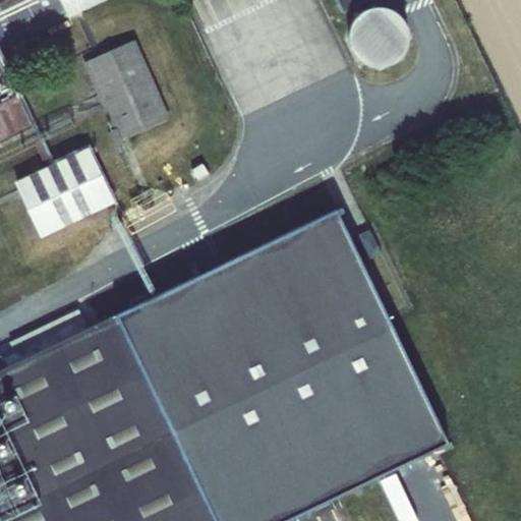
[(336,0),(342,11),(364,0),(336,0)]
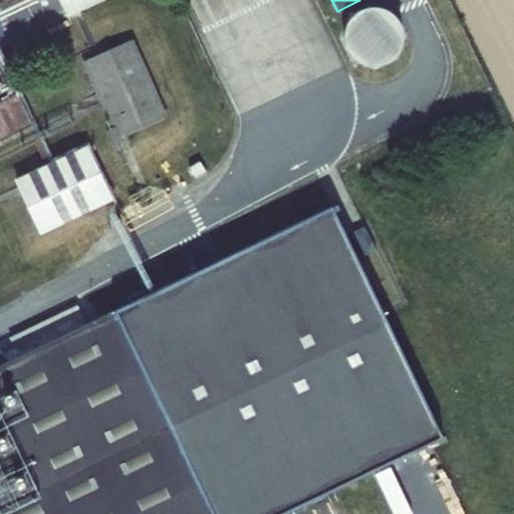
[(402,45),(404,34),(402,24),(393,11),(383,6),(373,4),(363,6),(354,11),(345,24),(343,34),(345,45),(350,54),(358,60),(373,64),(383,63),(393,57),(402,45)]
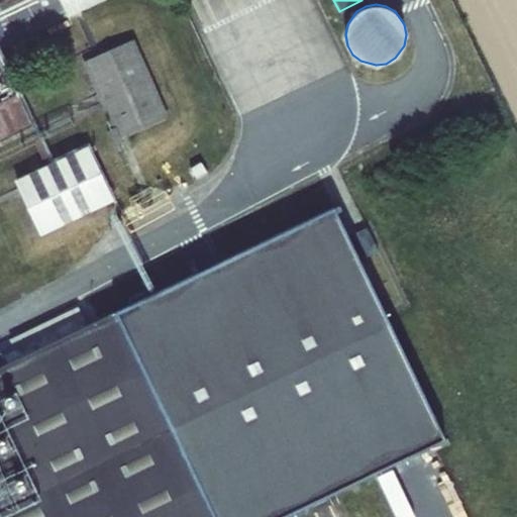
[(131,38),(83,61),(121,141),(169,117),(131,38)]
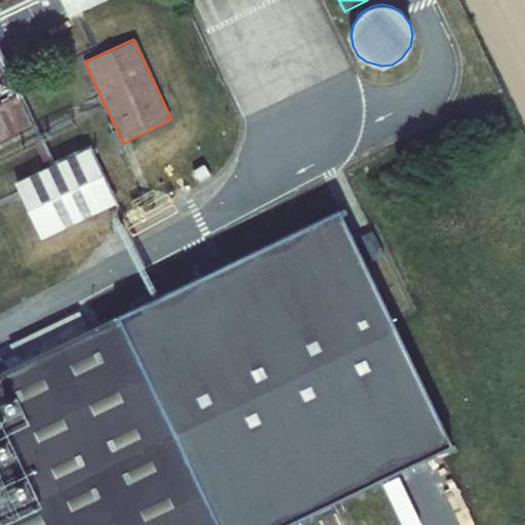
[(14,96),(0,104),(0,140),(30,126),(14,96)]
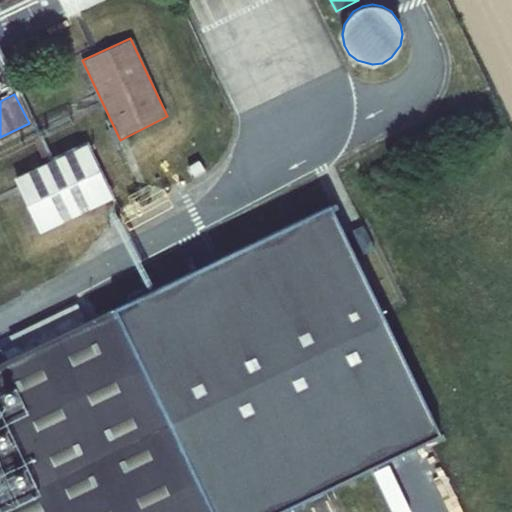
[(90,142),(18,177),(43,231),(115,196),(90,142)]
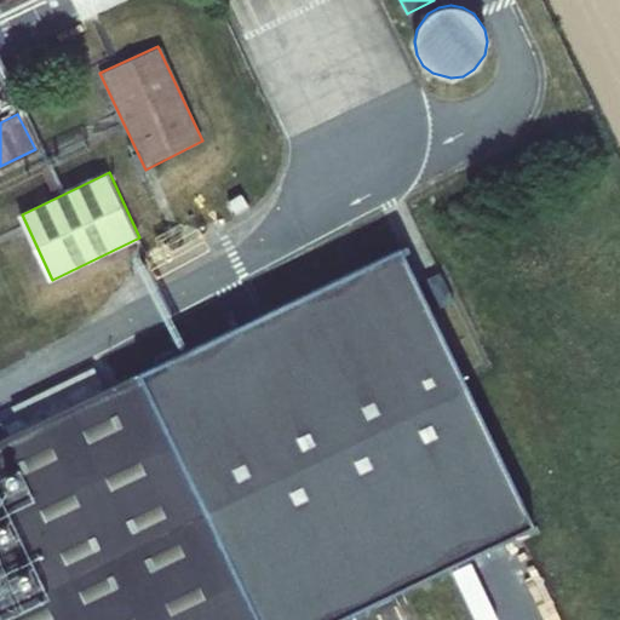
[(0,619),(322,619),(530,522),(395,237),(0,424),(0,619)]
